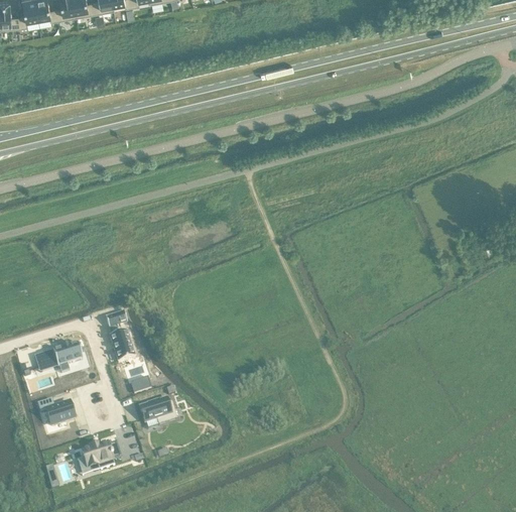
[(0,0),(0,26),(19,25),(18,13),(11,14),(10,0),(0,0)]
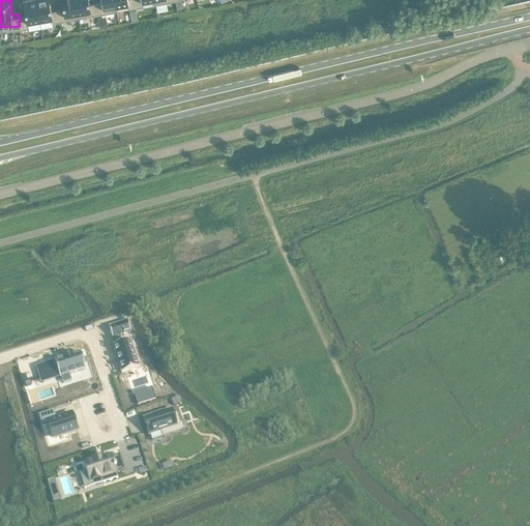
[(23,0),(25,12),(19,13),(20,26),(28,24),(28,21),(39,19),(36,0),(23,0)]
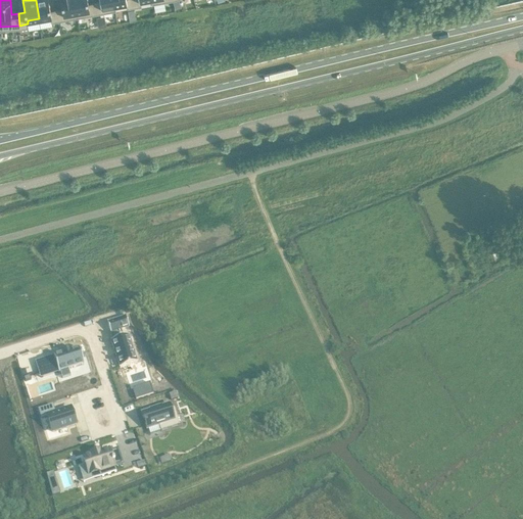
[(36,0),(39,18),(51,16),(51,18),(58,17),(56,6),(50,7),(49,0),(36,0)]
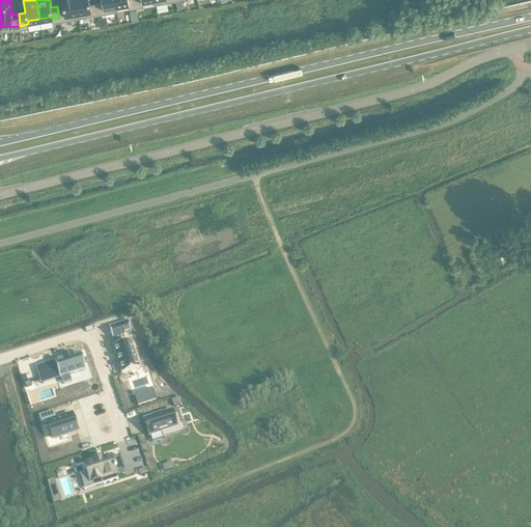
[(62,0),(63,4),(57,6),(59,18),(78,15),(75,0),(62,0)]
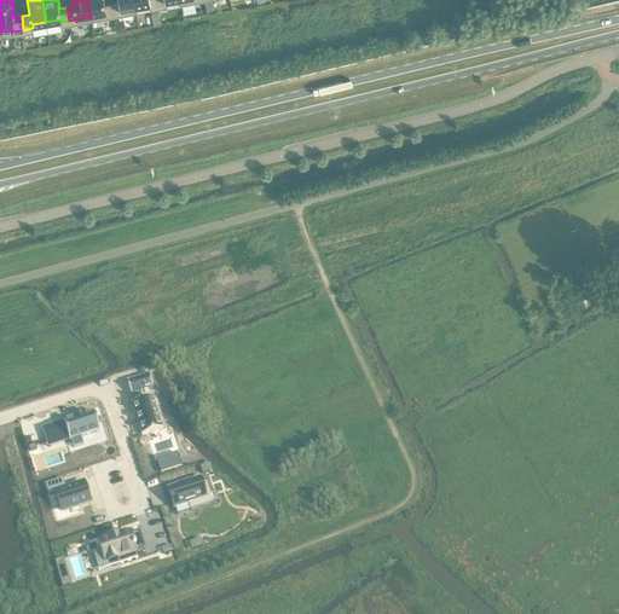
[(87,0),(91,17),(114,12),(111,0),(104,0),(87,0)]
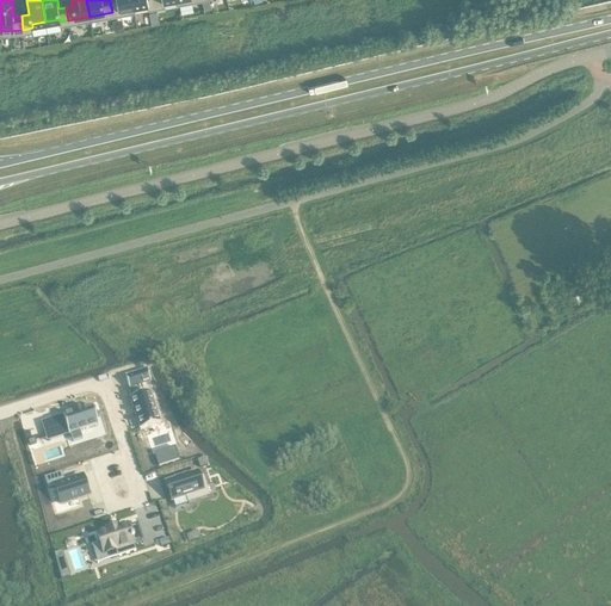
[(110,0),(112,12),(135,8),(133,0),(110,0)]
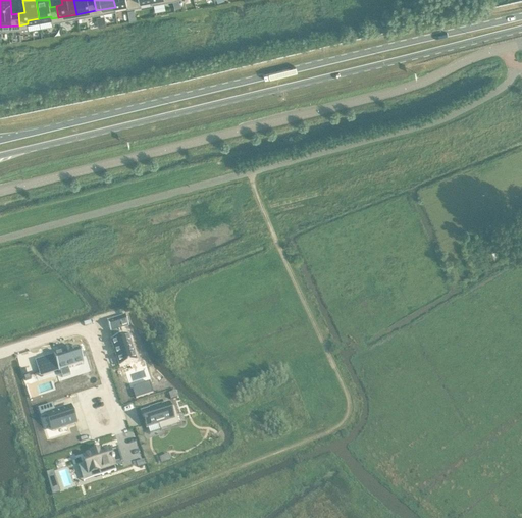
[(125,312),(107,318),(110,329),(113,328),(115,335),(111,337),(119,364),(137,358),(128,331),(123,333),(120,325),(124,324),(128,323),(125,312)]
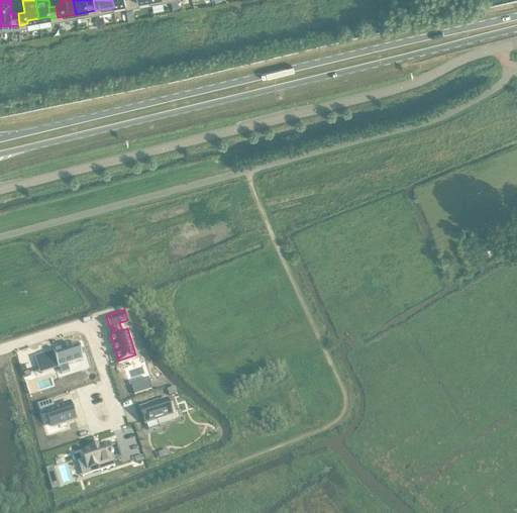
[(61,345),(34,353),(39,371),(59,365),(60,365),(61,371),(70,368),(68,362),(83,357),(78,340),(70,342),(69,341),(61,343),(61,345)]
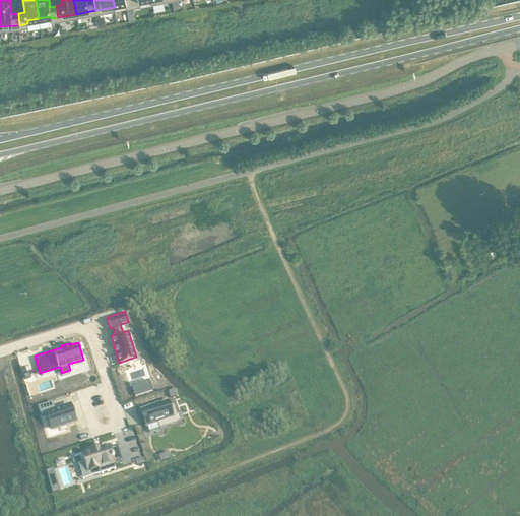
[(148,378),(132,383),(135,393),(152,388),(148,378)]
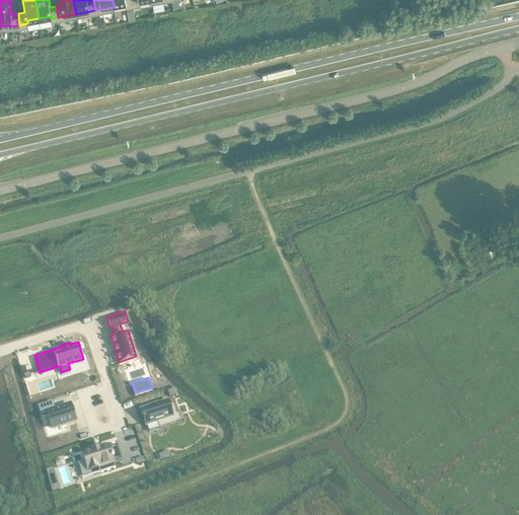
[(155,401),(140,407),(146,423),(158,419),(159,424),(161,423),(177,418),(172,402),(169,403),(167,397),(160,399),(159,399),(160,400),(156,401),(155,401)]
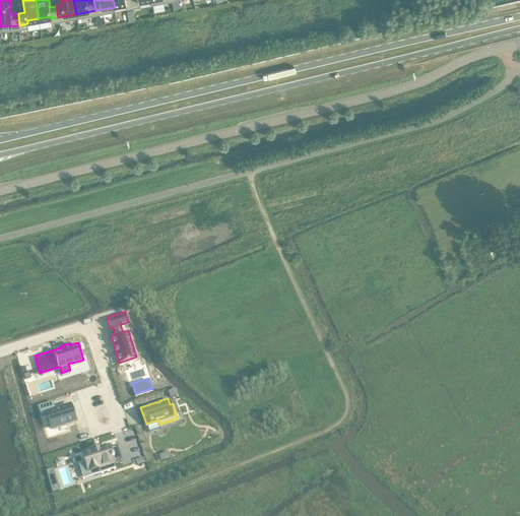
[(52,399),(39,403),(41,412),(47,410),(52,426),(75,418),(70,402),(54,407),(52,399)]
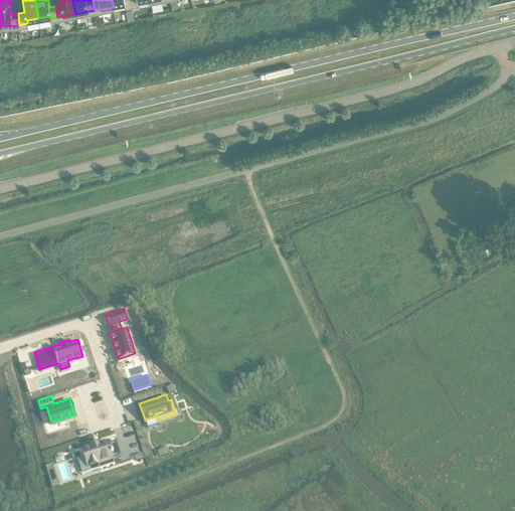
[(83,455),(79,456),(84,471),(115,461),(114,457),(115,457),(122,454),(117,438),(109,440),(108,438),(107,438),(107,436),(99,439),(99,440),(90,443),(90,442),(81,445),(81,446),(80,446),(83,455)]
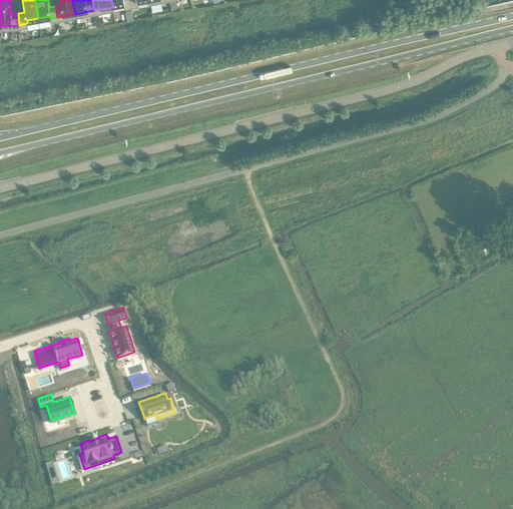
[(46,461),(47,467),(54,465),(52,459),(46,461)]
